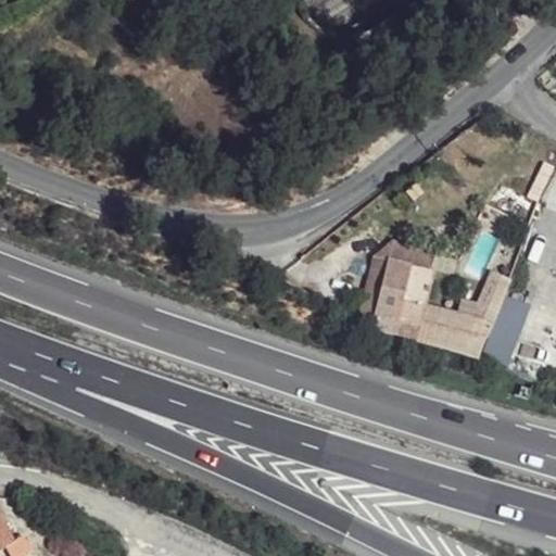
[(528,202),(502,182),(489,201),(528,227),(552,171),(544,166),(528,202)]
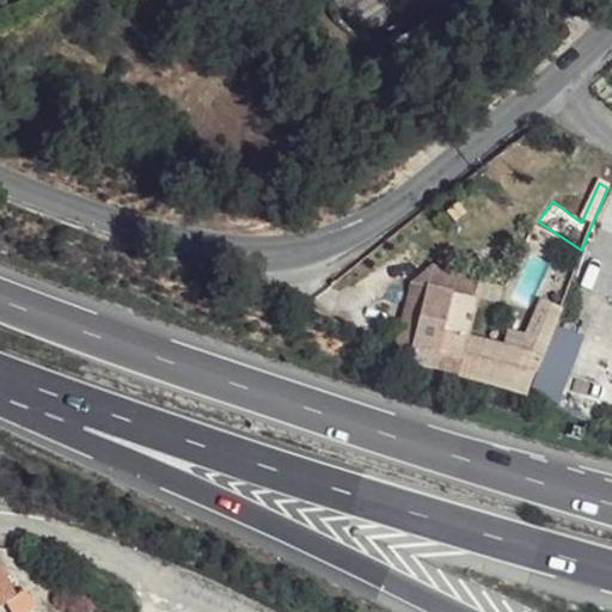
[(392,357),(408,362),(424,289),(475,301),(461,359),(531,374),(557,310),(539,303),(521,348),(488,341),(501,286),(430,268),(410,283),(392,357)]
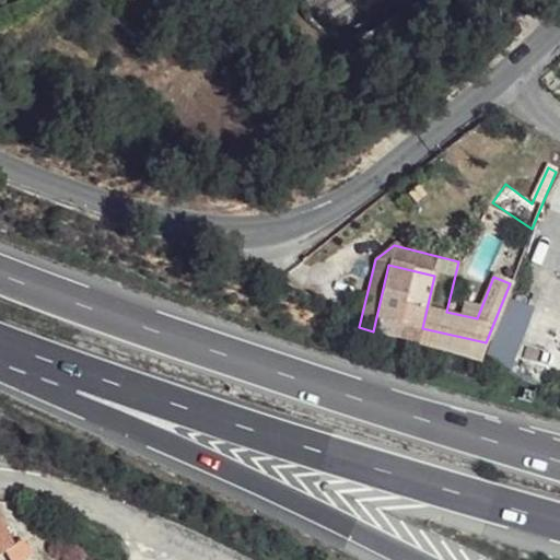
[(388,265),(373,331),(478,363),(486,342),(422,328),(434,276),(388,265)]
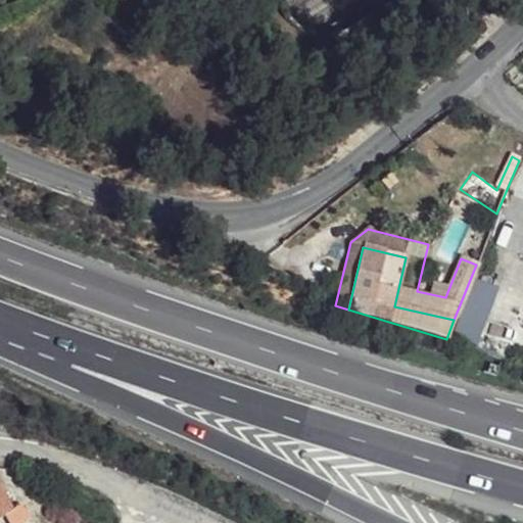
[(474,280),(462,339),(480,343),(493,284),(474,280)]
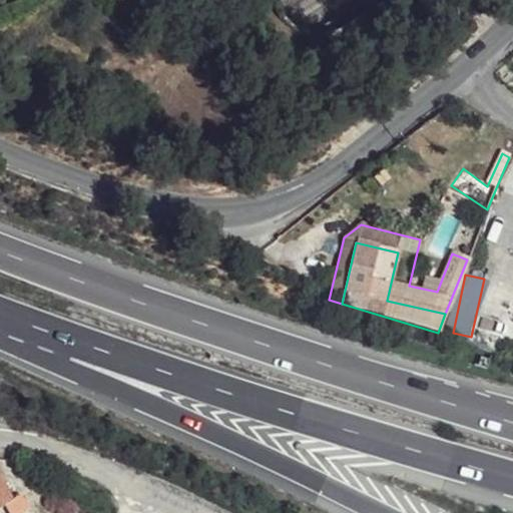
[(0,479),(0,507),(3,506),(12,499),(0,479)]
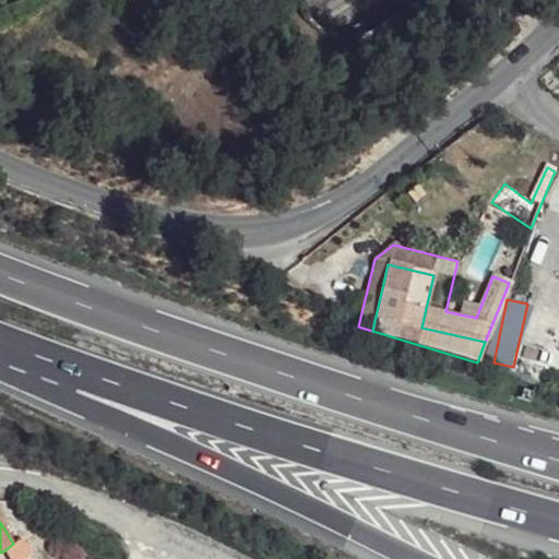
[(20,539),(13,544),(3,551),(9,558),(19,558),(27,554),(20,539)]
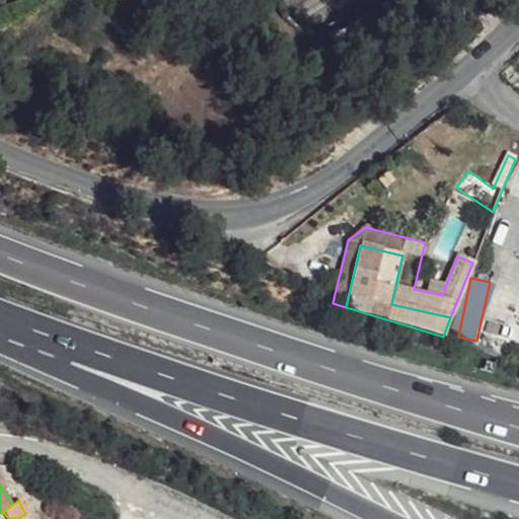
All buildings are outlined.
